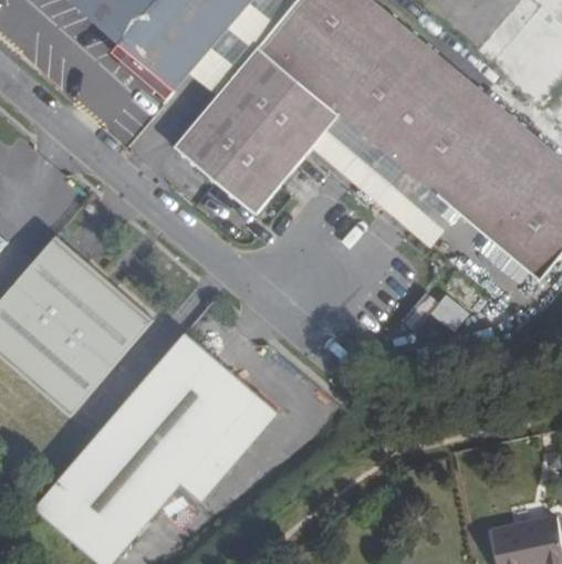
[(71,0),(72,3),(128,52),(173,91),(190,71),(250,0),(71,0)]
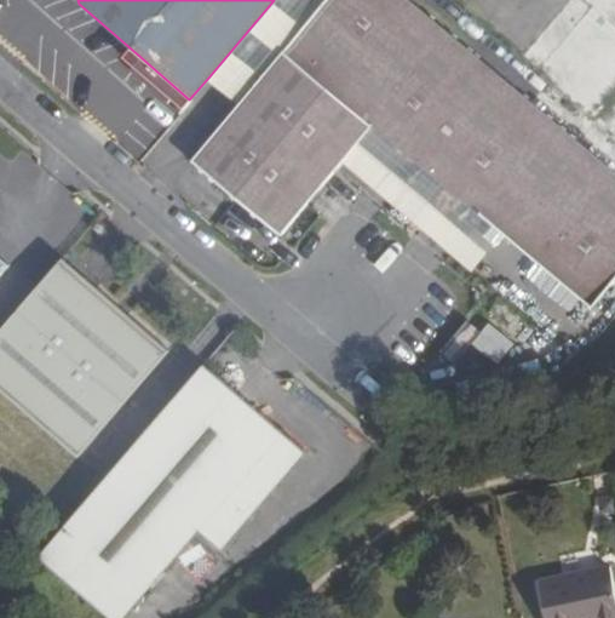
[(530,104),(404,0),(322,0),(237,103),(190,159),(277,233),(339,160),(371,124),(498,229),(499,227),(592,303),(614,275),(614,159),(609,155),(602,164),(546,118),(557,106),(540,92),(530,104)]
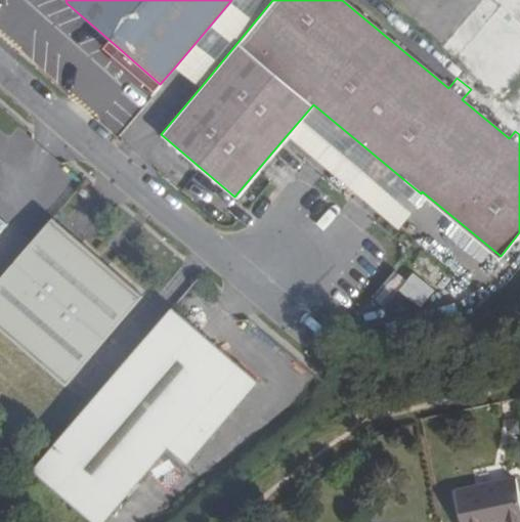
[(231,0),(176,66),(201,87),(272,0),(231,0)]
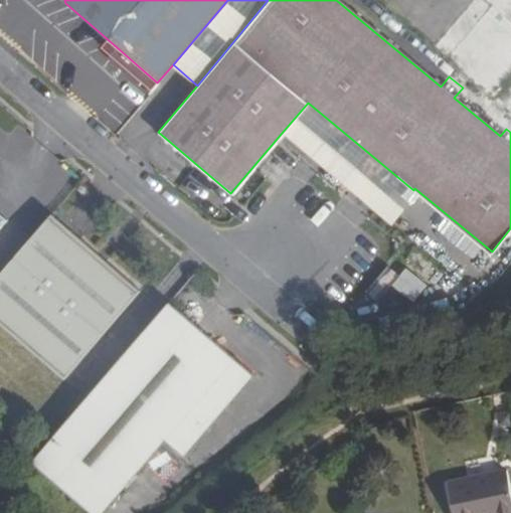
[(479,0),(481,2),(433,61),(510,124),(510,0),(479,0)]
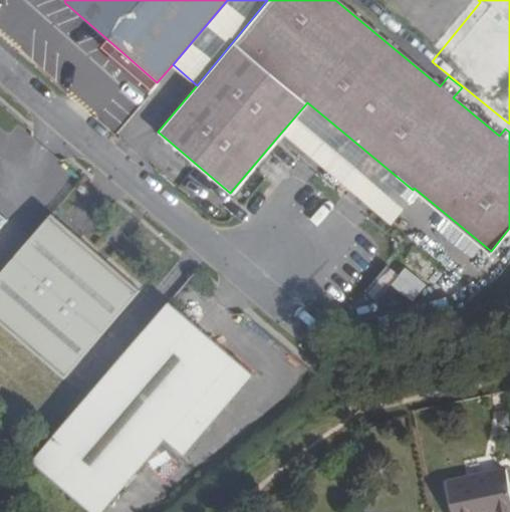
[(413,190),(307,102),(281,133),(386,221),(413,190)]
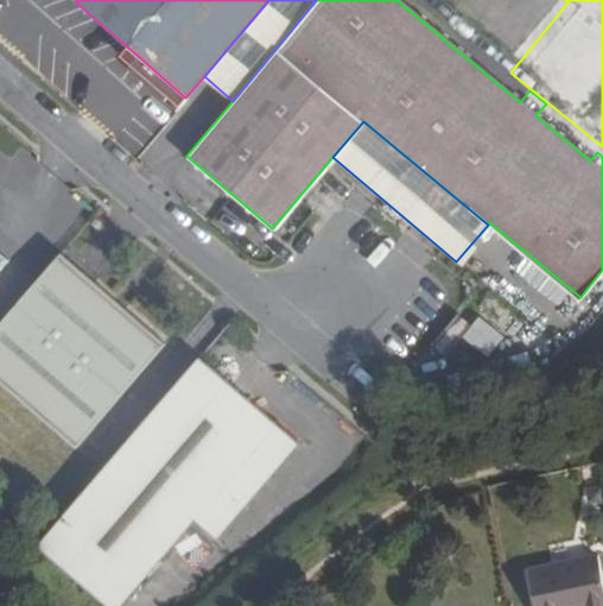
[(162,342),(59,253),(0,321),(0,384),(73,447),(162,342)]
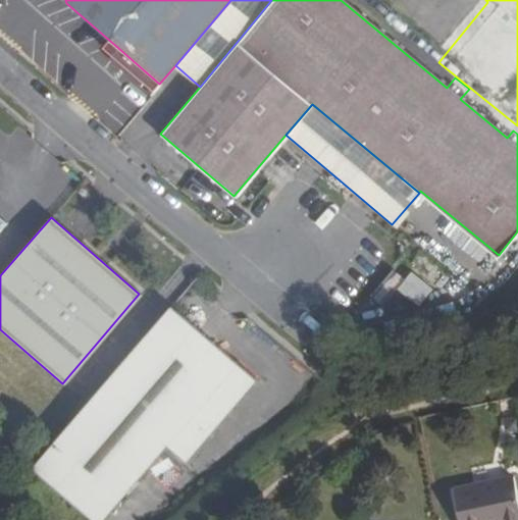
[(255,379),(169,307),(32,467),(92,519),(100,519),(165,446),(184,461),(255,379)]
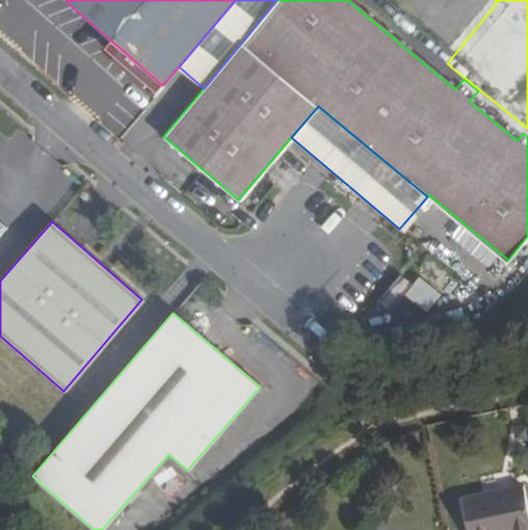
[(466,529),(527,529),(527,517),(522,484),(459,497),(466,529)]
